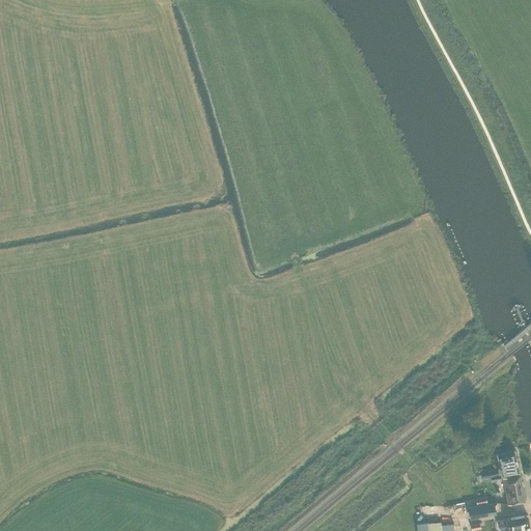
[(482,475),(483,480),(492,479),(503,477),(502,475),(520,472),(515,450),(498,453),(501,472),(491,474),(482,475)]
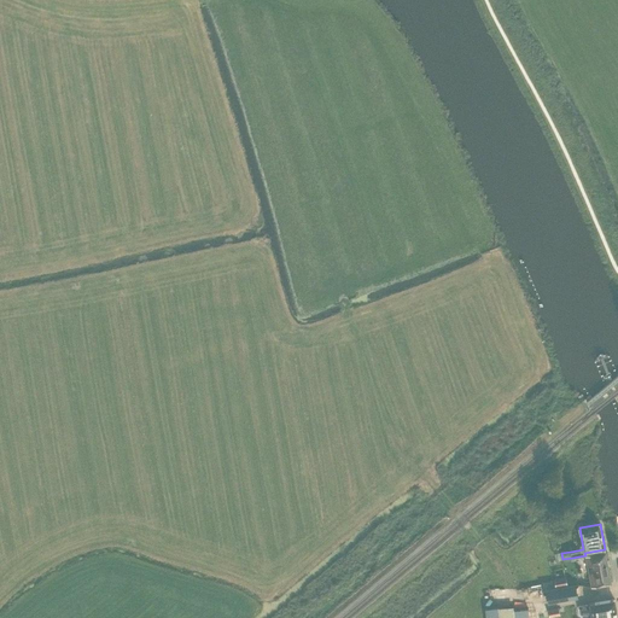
[(586,555),(592,587),(611,583),(605,552),(586,555)]
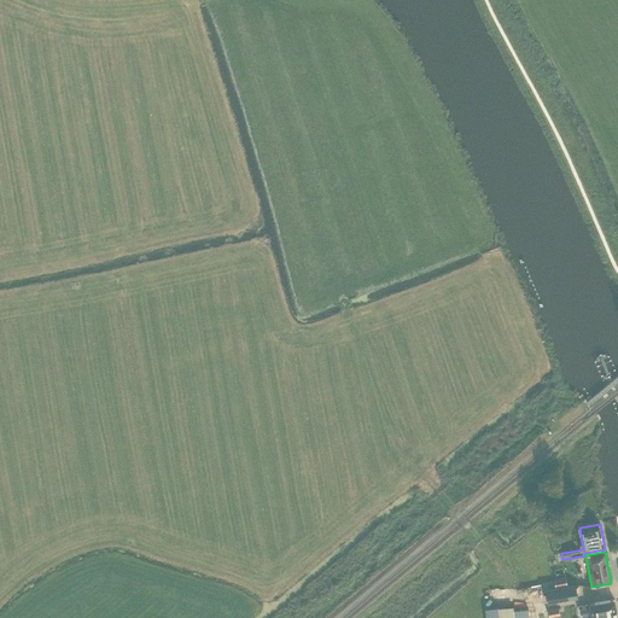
[(565,577),(554,579),(555,587),(566,586),(565,577)]
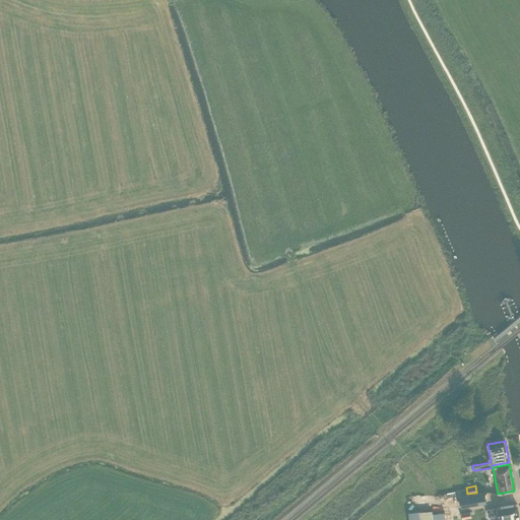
[(461,508),(474,505),(485,503),(483,493),(465,495),(459,497),(461,508)]
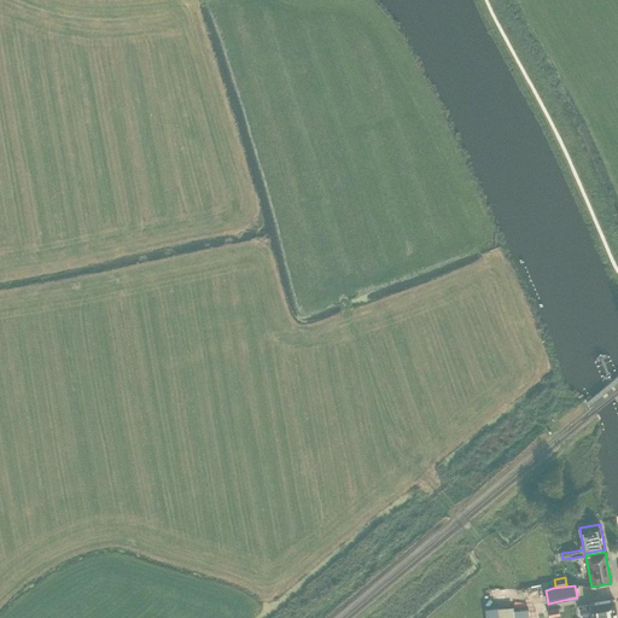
[(617,617),(614,599),(595,602),(589,604),(592,617),(617,617)]
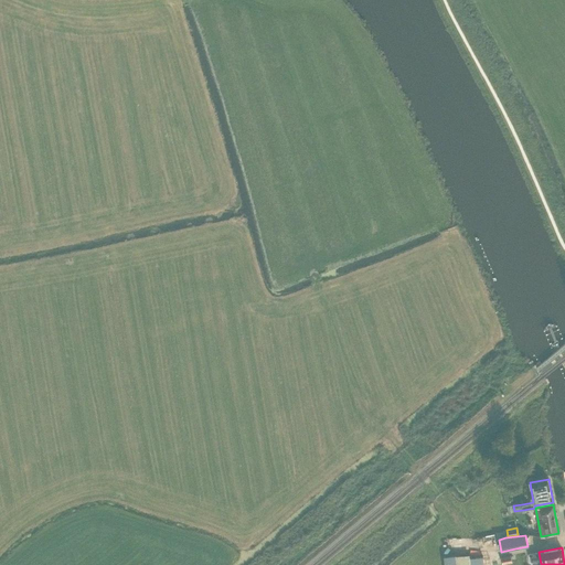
[(455,555),(444,556),(444,564),(482,564),(483,564),(482,556),(469,557),(469,554),(456,555),(455,555)]
